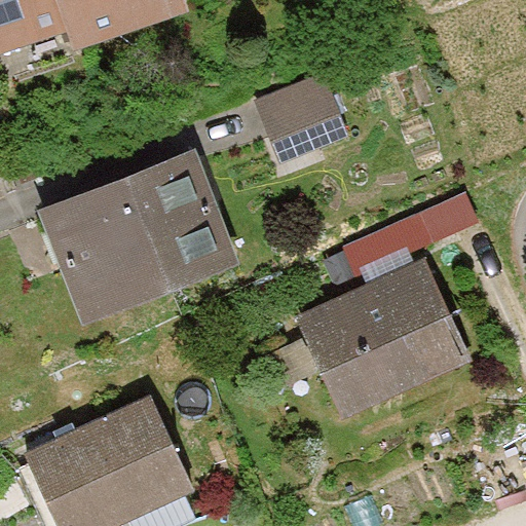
[(0,0),(0,50),(64,31),(72,53),(197,12),(193,0),(0,0)]
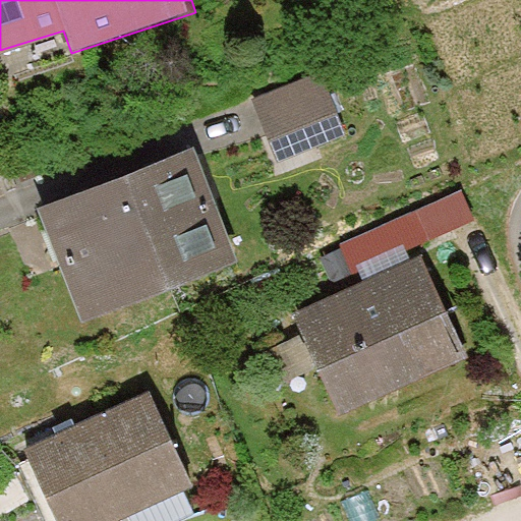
[(275,163),(352,133),(327,67),(250,96),(275,163)]
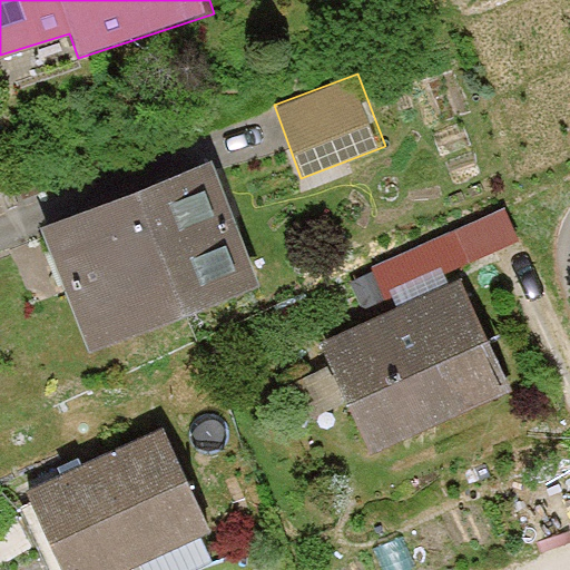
[(90,344),(257,281),(213,164),(46,227),(90,344)]
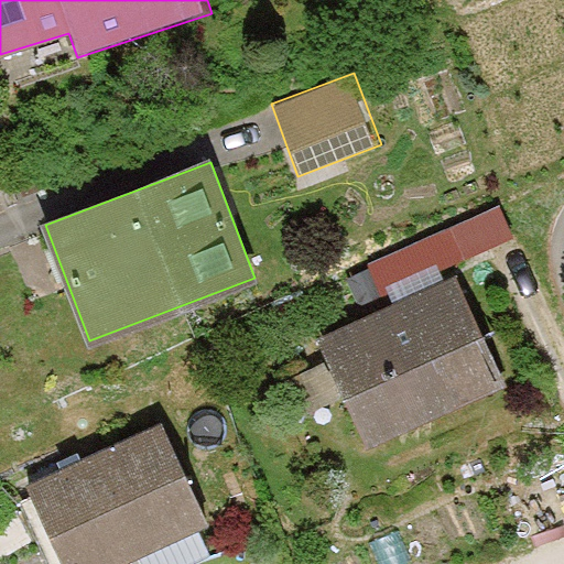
[(372,253),(384,284),(516,235),(505,204),(372,253)]
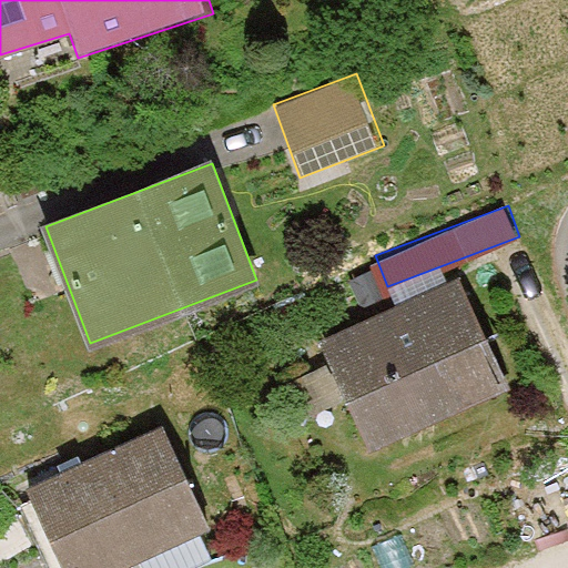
[(358,446),(507,383),(462,275),(313,338),(358,446)]
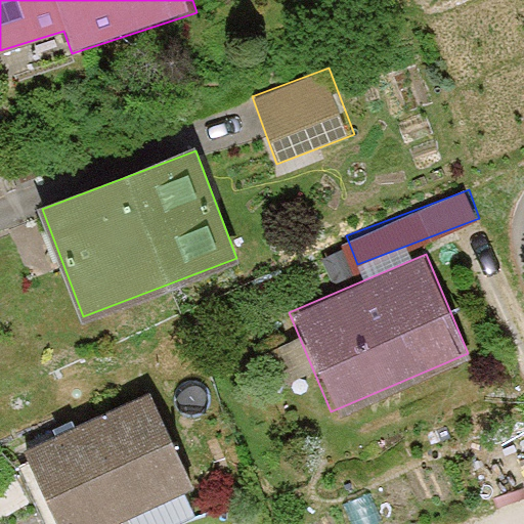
[(44,523),(108,523),(199,483),(156,387),(11,451),(44,523)]
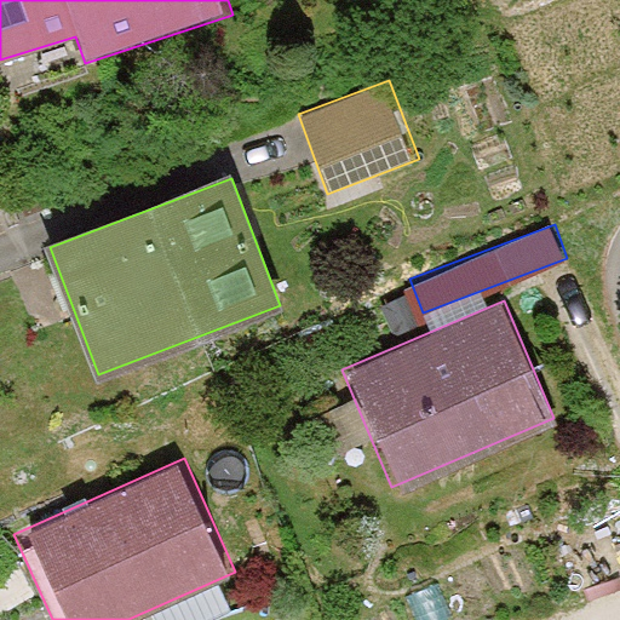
All buildings are outlined.
